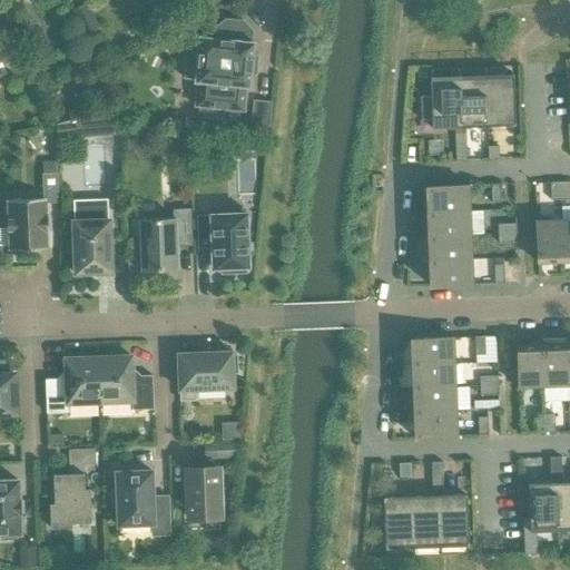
[(100,28),(87,5),(70,13),(84,37),(100,28)]
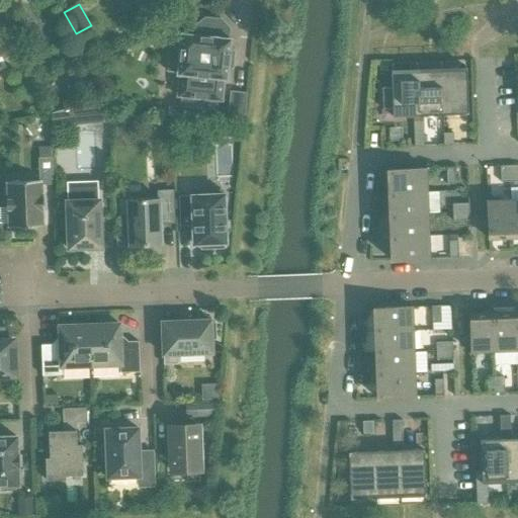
[(194,34),(181,33),(180,36),(170,35),(167,71),(177,72),(176,75),(179,75),(177,97),(221,101),(224,79),(226,80),(228,67),(232,67),(233,52),(229,52),(230,38),(228,38),(229,29),(221,19),(204,18),(195,25),(194,34)]
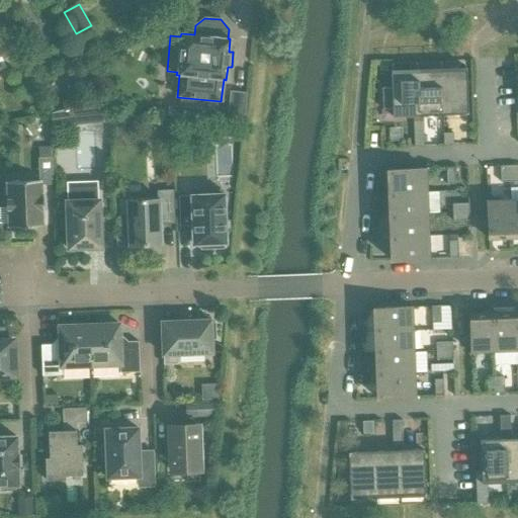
[(465,70),(440,71),(442,114),(467,113),(465,70)]
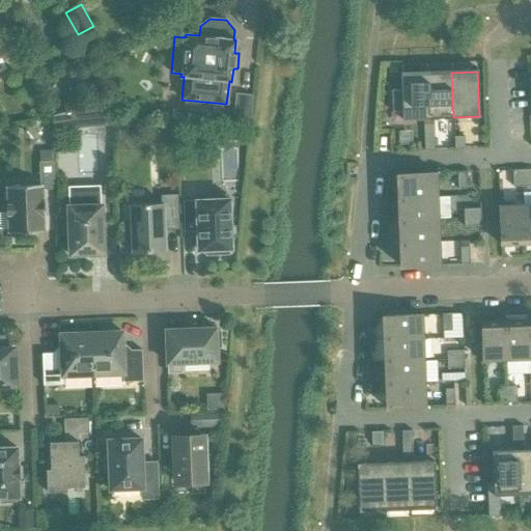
[(451,73),(426,74),(428,118),(434,118),(453,117),(451,73)]
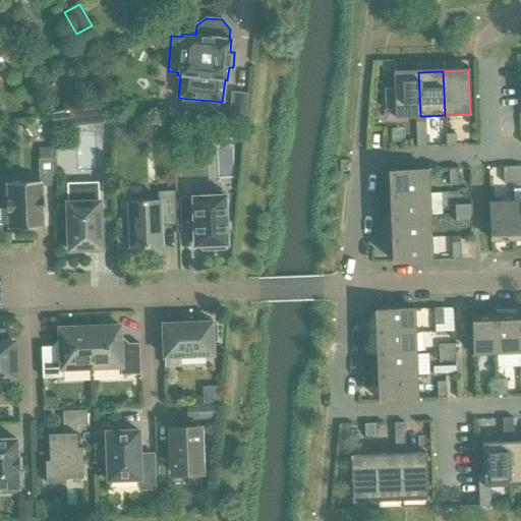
[(420,116),(418,72),(393,73),(394,88),(384,89),(385,109),(395,109),(395,117),(415,116),(420,116)]
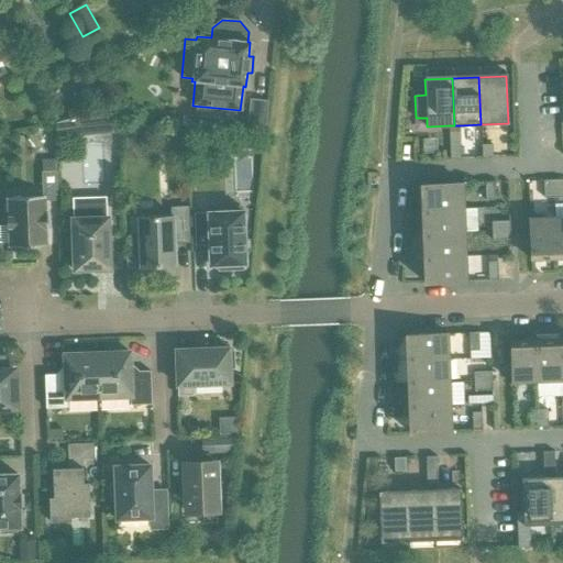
[(266,102),(251,100),(247,127),(264,125),(266,102)]
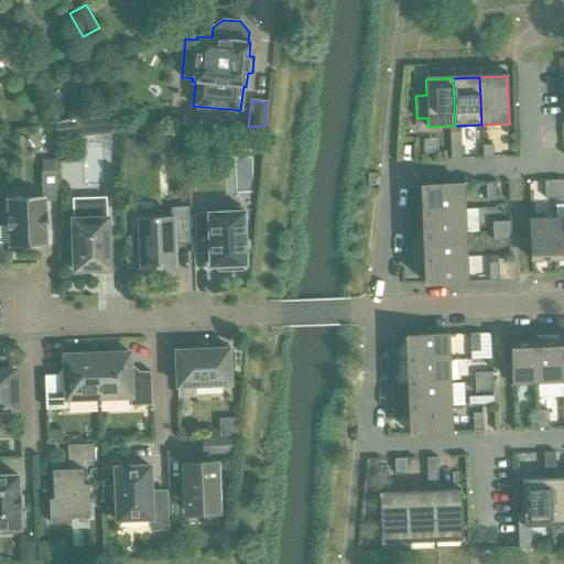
[(449,126),(451,147),(462,145),(461,126),(455,126),(449,126)]
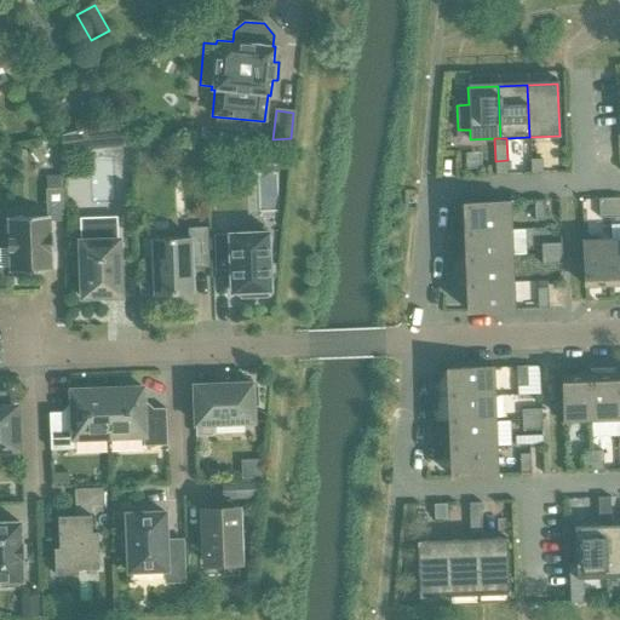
[(137,153),(137,166),(150,166),(150,153),(137,153)]
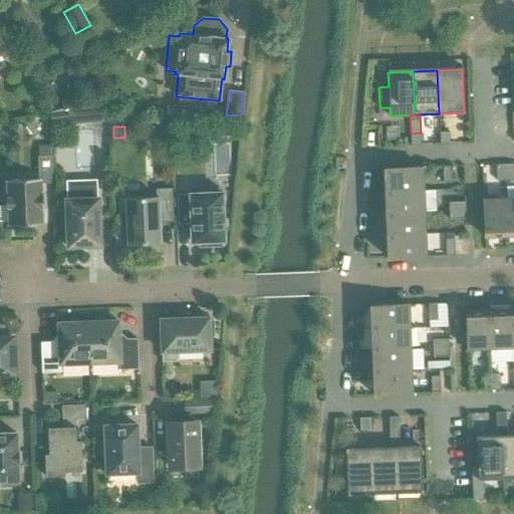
[(440,133),(440,145),(450,145),(450,132),(440,133)]
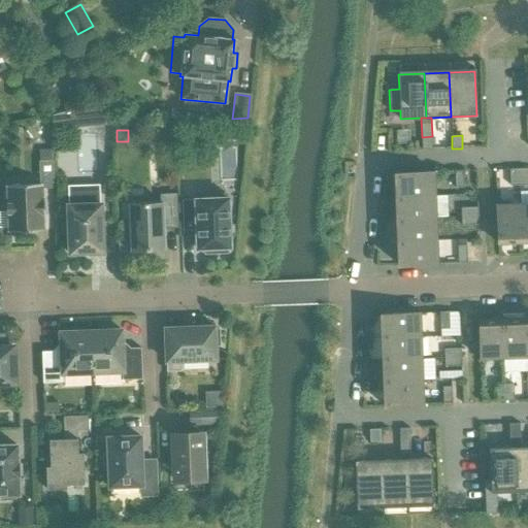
[(432,136),(422,137),(422,150),(432,150),(432,136)]
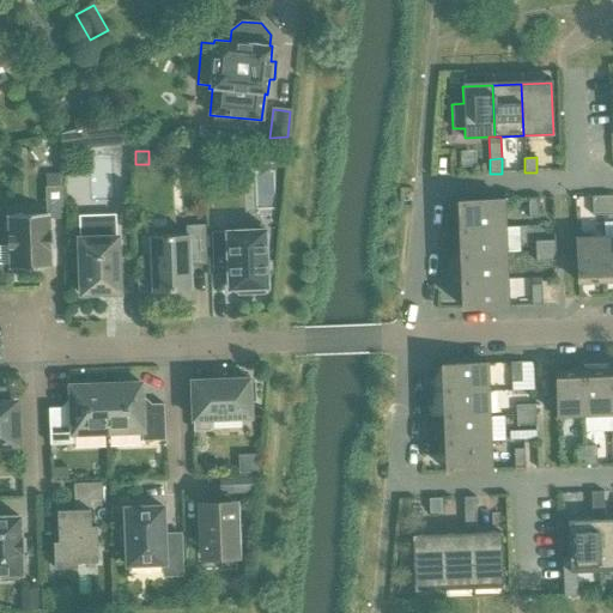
[(8,216),(11,269),(49,267),(49,250),(52,250),(50,247),(49,246),(48,236),(50,235),(50,231),(48,231),(48,218),(62,218),(60,187),(46,188),(47,213),(8,216)]
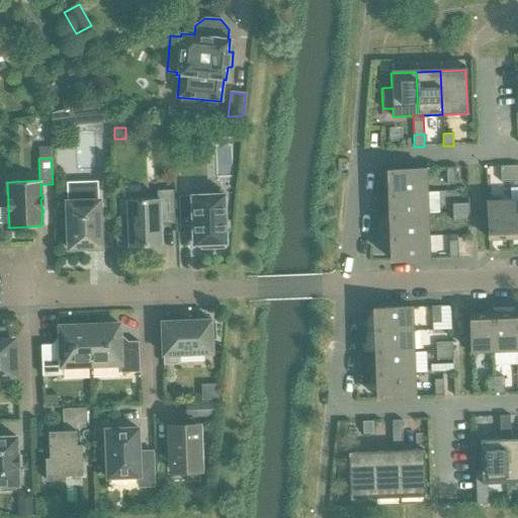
[(517,165),(509,166),(509,182),(517,182),(517,165)]
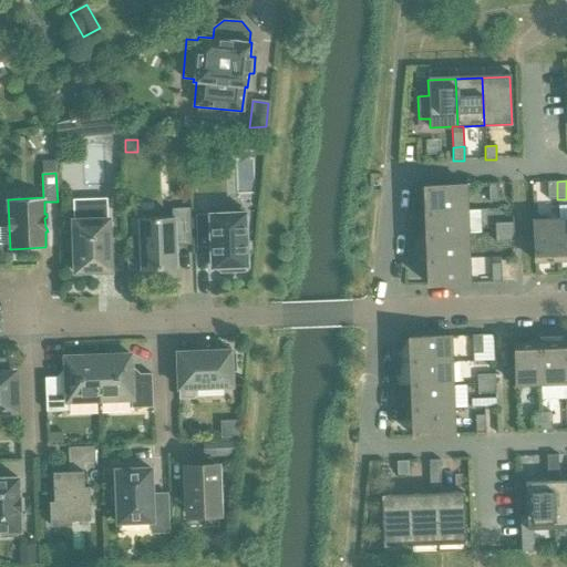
[(557,199),(557,182),(547,182),(548,199),(557,199)]
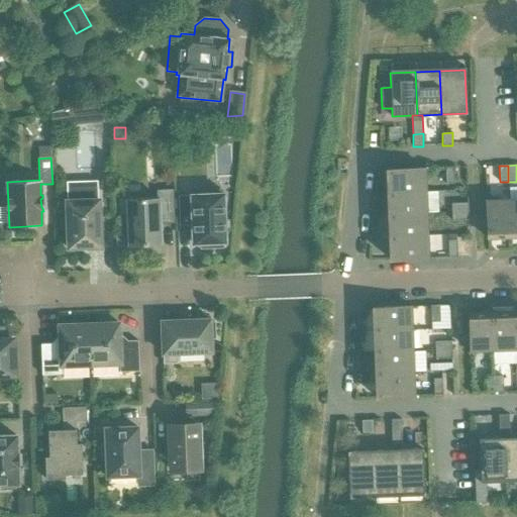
[(453,168),(445,168),(445,184),(454,184),(453,168)]
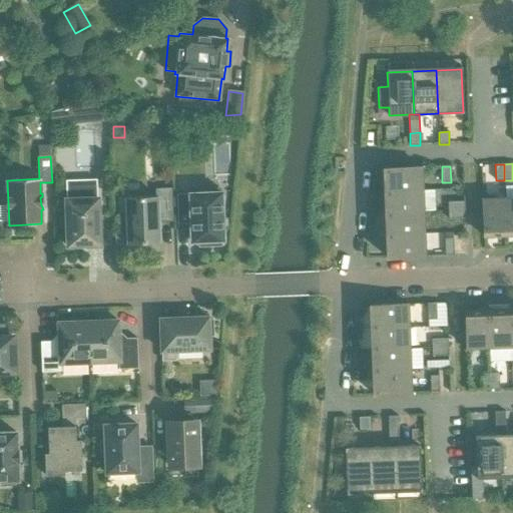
[(383,168),(384,191),(422,190),(421,167),(383,168)]
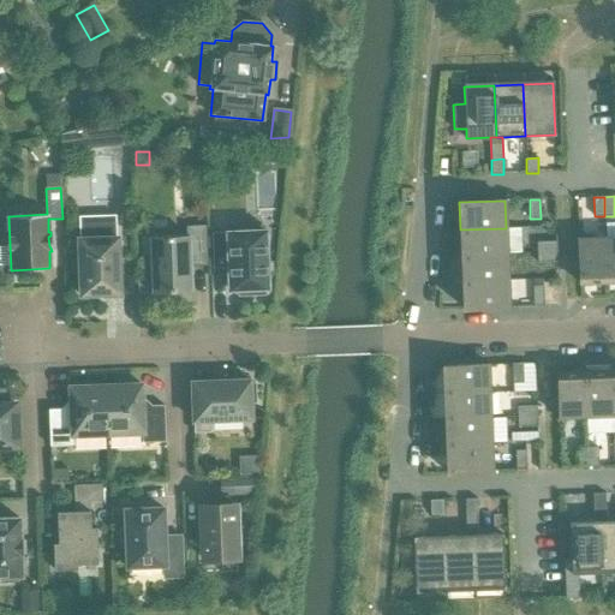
[(114,216),(79,218),(81,239),(78,239),(81,296),(120,294),(118,238),(115,238),(114,216)]
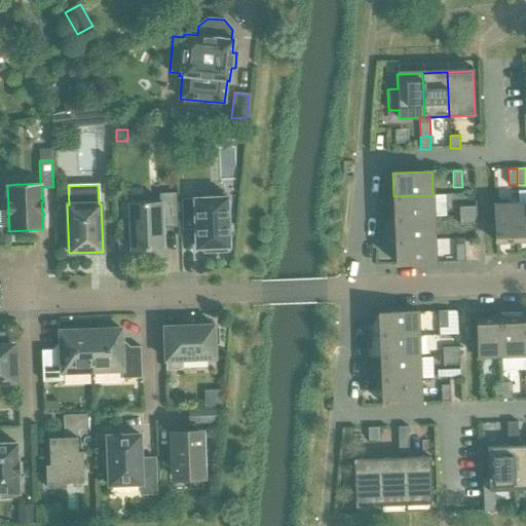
[(182,230),(195,229),(195,248),(212,248),(213,253),(226,252),(226,247),(228,247),(227,197),(224,197),(224,192),(204,193),(204,198),(181,199),(182,230)]
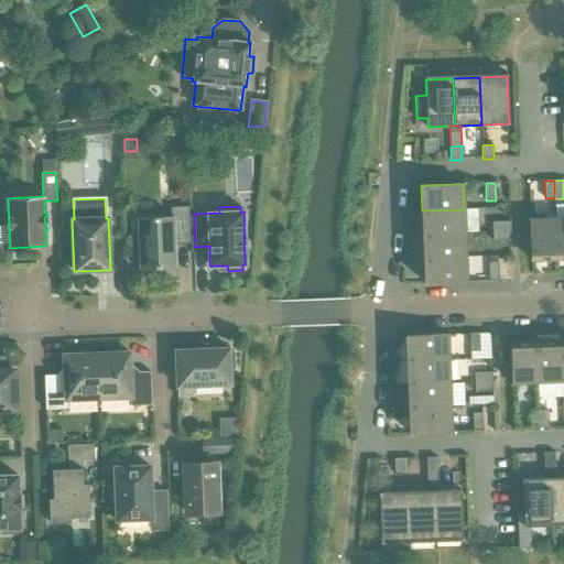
[(136,253),(139,253),(140,269),(174,267),(174,243),(190,242),(187,207),(171,208),(171,216),(138,217),(138,237),(136,237),(136,253)]
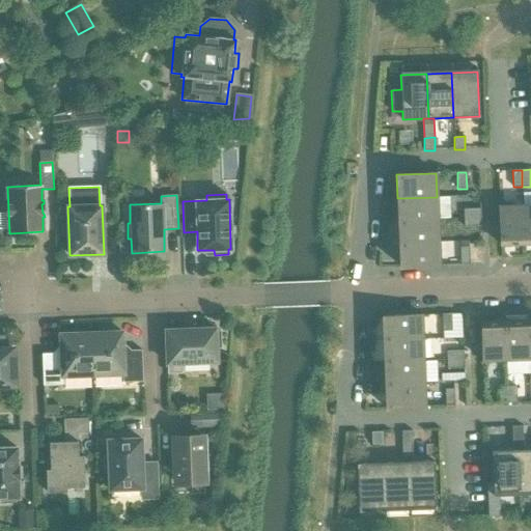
[(397,198),(398,221),(438,219),(437,197),(397,198)]
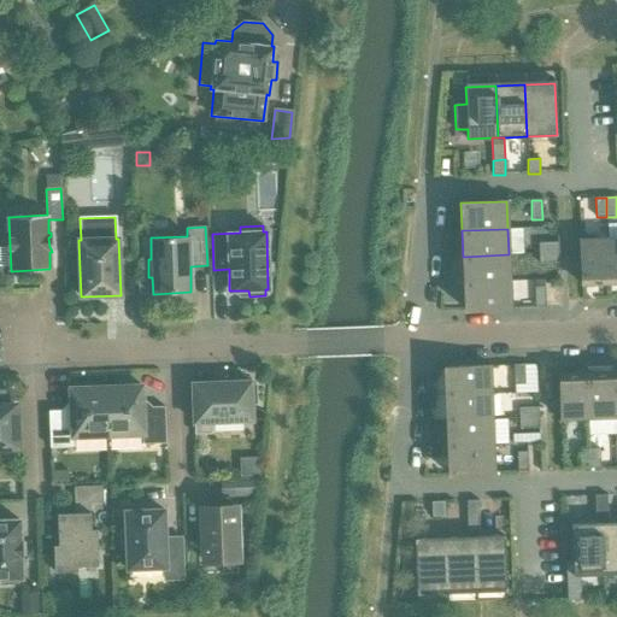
[(609,285),(607,238),(580,239),(582,285),(609,285)]
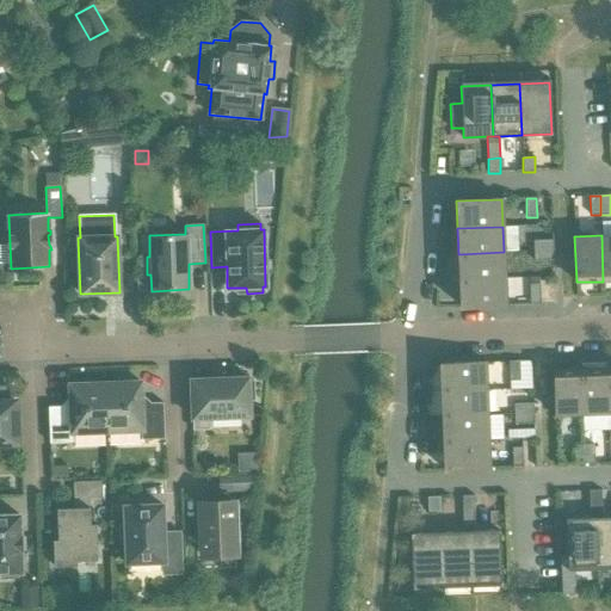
[(534,240),(534,251),(553,250),(553,240),(534,240)]
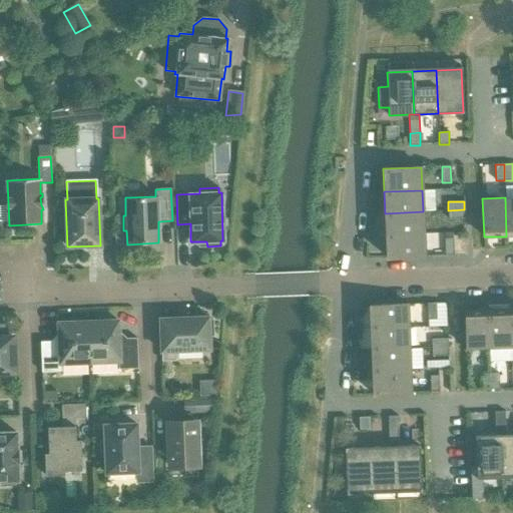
[(464,209),(448,210),(448,219),(465,218),(464,209)]
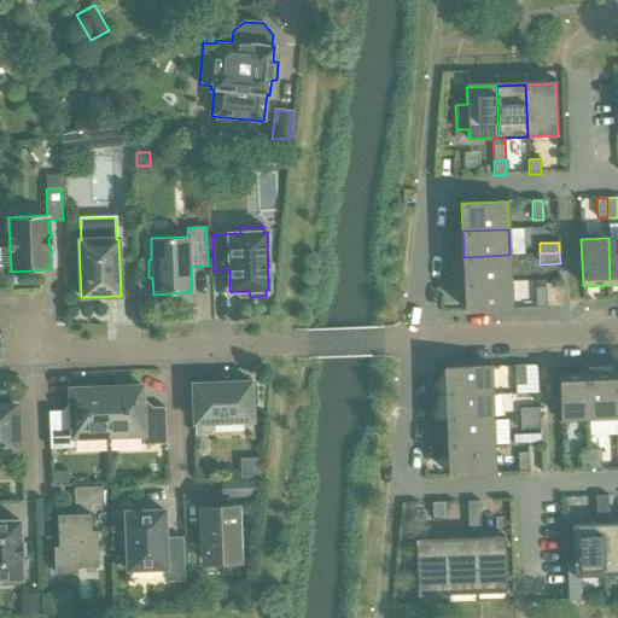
[(464,257),(465,283),(511,281),(509,255),(464,257)]
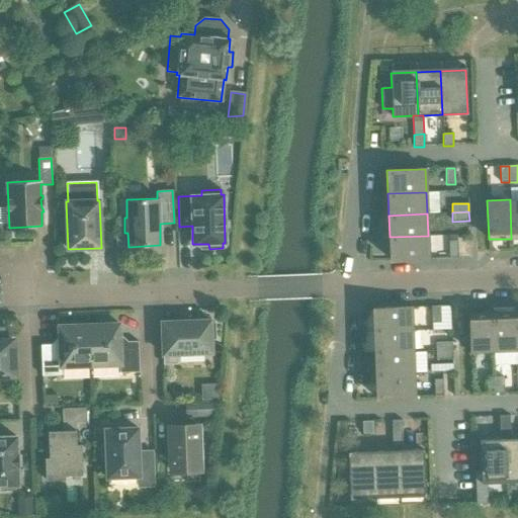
[(428,236),(390,237),(391,260),(429,258),(428,236)]
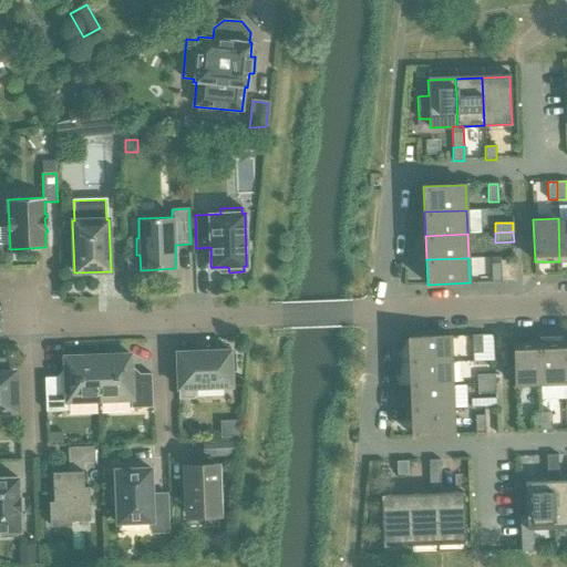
[(492,264),(492,282),(502,281),(501,264),(492,264)]
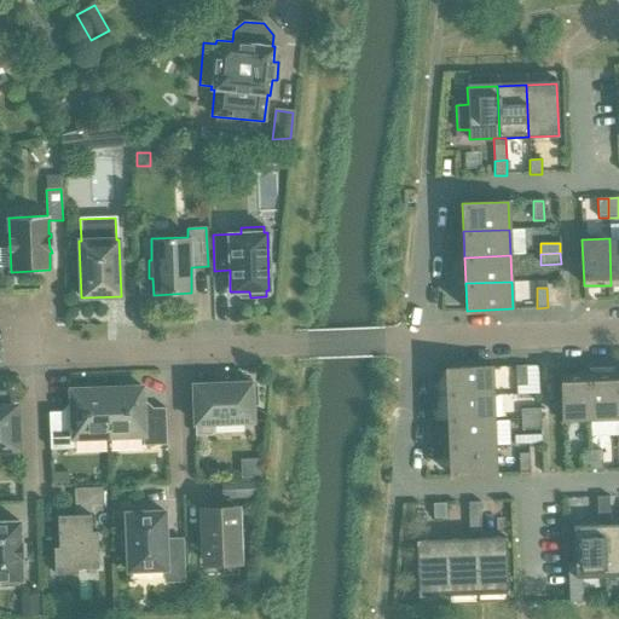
[(515,366),(516,386),(526,386),(526,365),(515,366)]
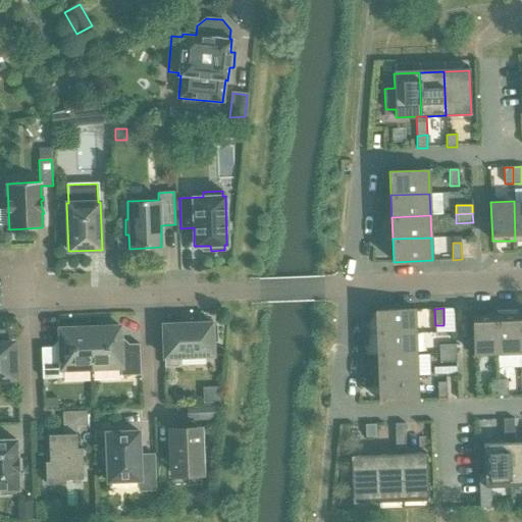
[(376,311),(377,334),(416,332),(415,309),(376,311)]
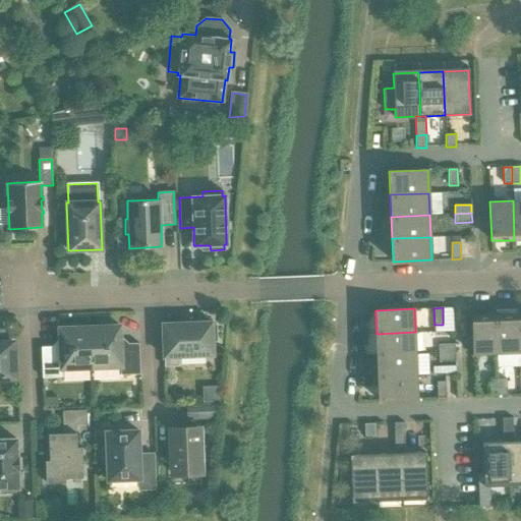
[(517,313),(495,314),(497,353),(518,352),(517,313)]
